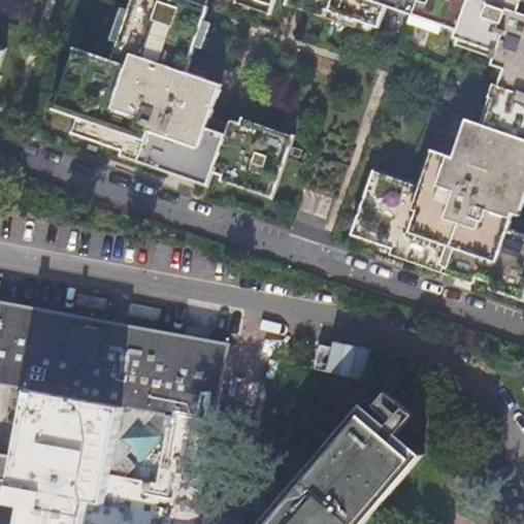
[(132,0),(112,59),(83,50),(60,111),(85,121),(79,135),(209,178),(213,171),(272,193),(290,139),(229,119),(228,122),(209,115),(221,85),(185,70),(207,4),(200,1),(200,0),(262,0),(273,4),(274,0),(302,0),(373,23),(382,2),(455,28),(464,0),(132,0)]
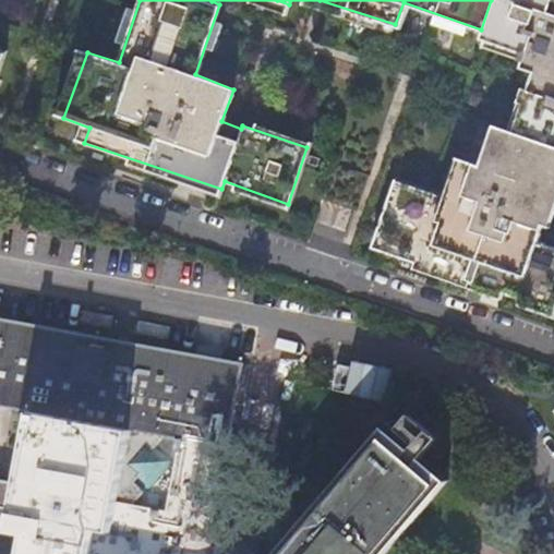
[(491,0),(481,29),(478,37),(515,51),(514,55),(520,58),(518,64),(531,71),(525,88),(519,86),(515,99),(520,101),(510,130),(490,123),(474,164),(458,158),(441,206),(388,188),(369,245),(543,306),(553,274),(553,245),(534,239),(553,181),(553,0),(491,0)]
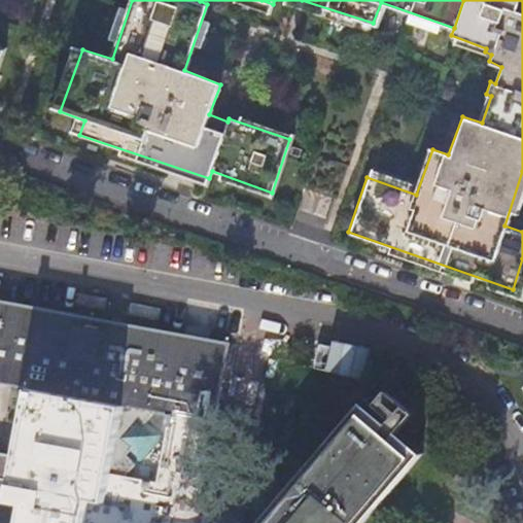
[(342,166),(332,196),(335,197),(345,167),(342,166)]
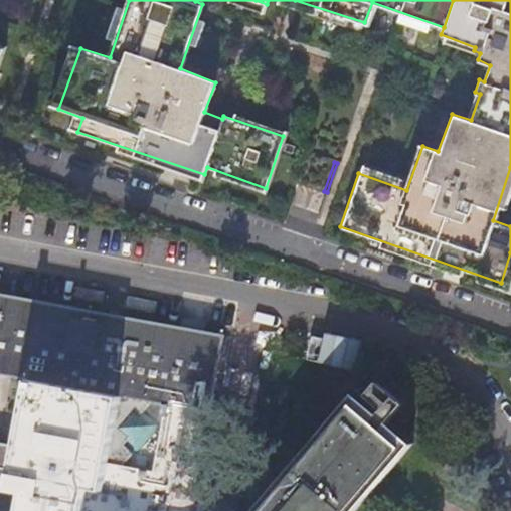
[(0,510),(348,510),(407,442),(350,391),(246,510),(230,510),(193,481),(219,334),(0,294),(0,510)]
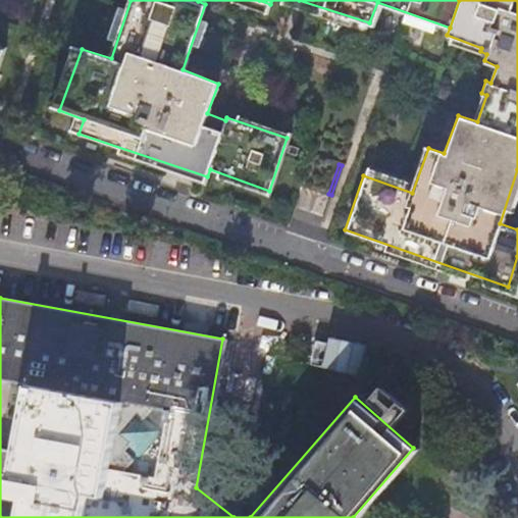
[(314,330),(310,361),(360,366),(363,335),(314,330)]
